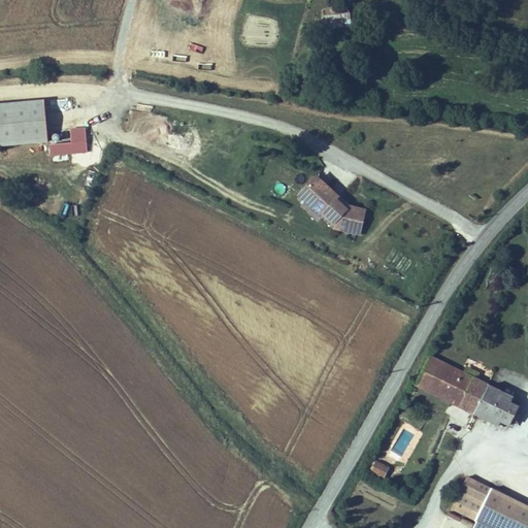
[(348,11),(347,4),(335,6),(336,13),(348,11)]
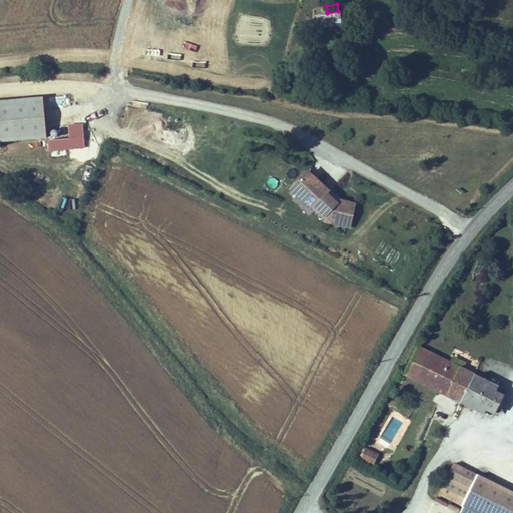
[(327,13),(326,6),(312,9),(316,31),(340,26),(338,11),(327,13)]
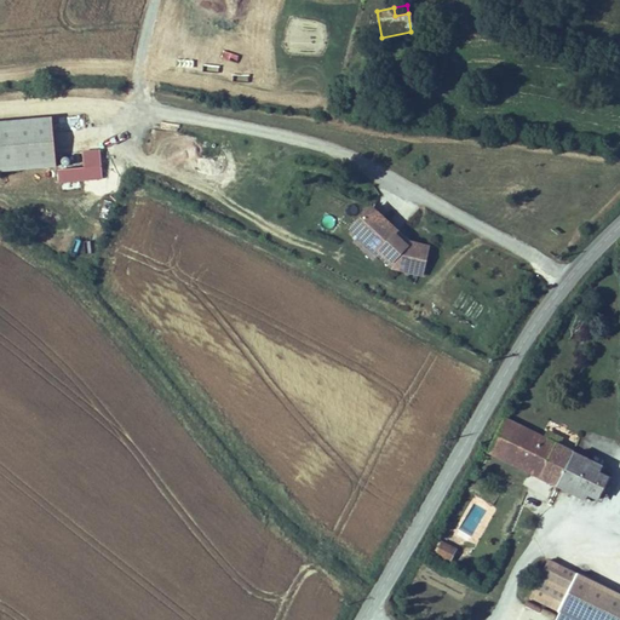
[(0,170),(57,166),(52,115),(0,119),(0,170)]
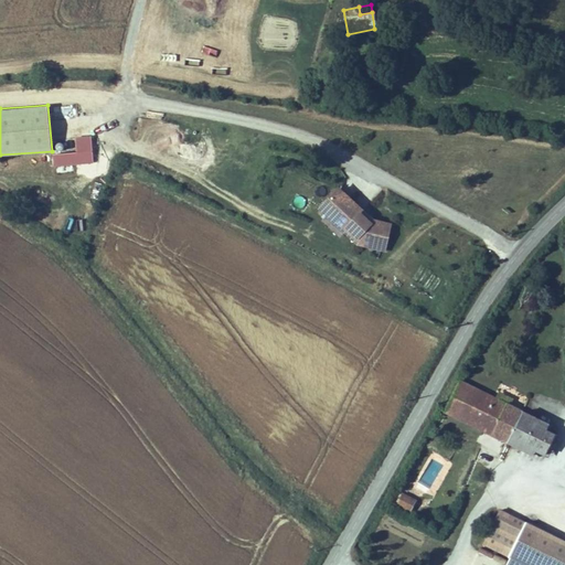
[(53,167),(94,163),(92,136),(75,137),(76,152),(52,155),(53,167)]
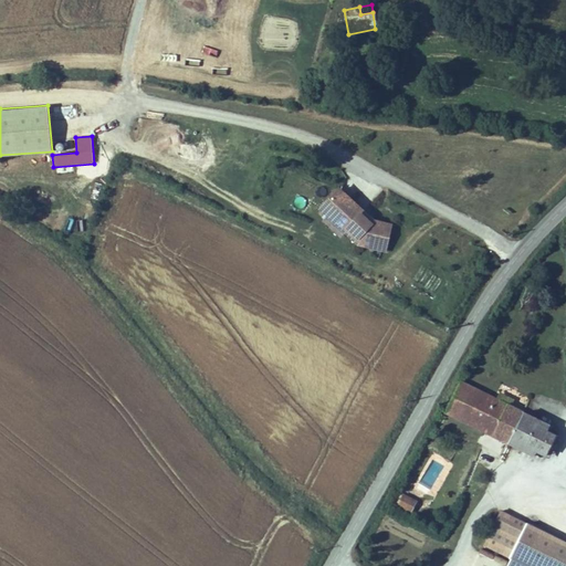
[(44,158),(20,158),(21,170),(44,169),(44,158)]
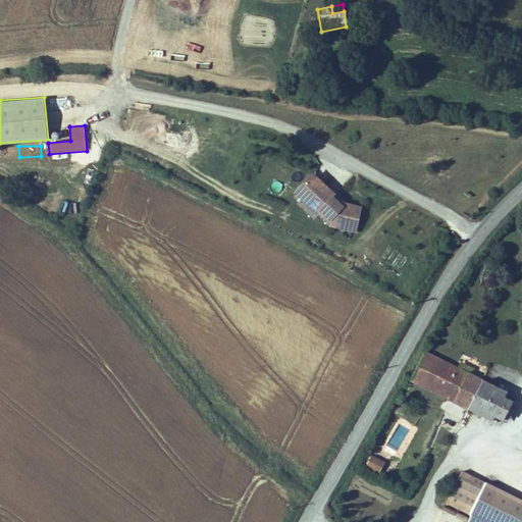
[(341,199),(316,180),(307,194),(315,199),(312,203),(340,224),(345,224),(344,229),(364,232),(367,209),(351,207),(349,209),(340,202),(341,199)]
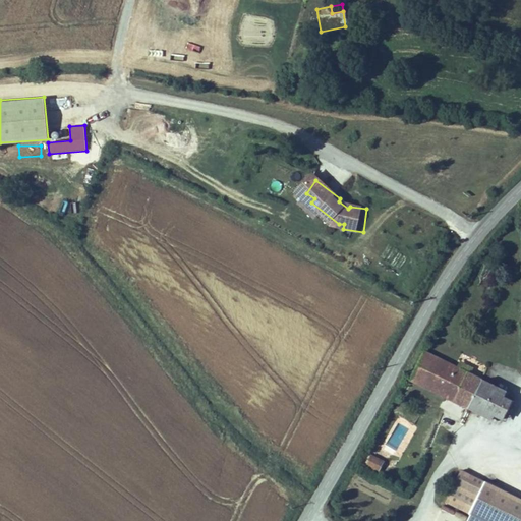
[(350,207),(340,198),(339,201),(348,209),(350,207)]
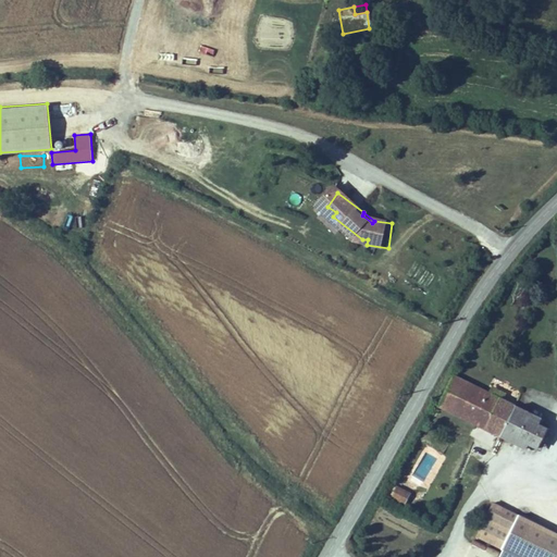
[(541,417),(453,373),(436,405),(527,449),(529,445),(537,448),(548,426),(539,422),(541,417)]
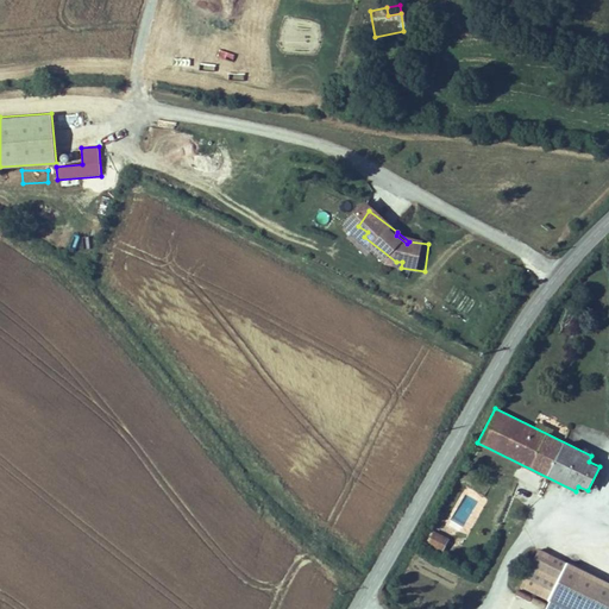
[(450,541),(433,533),(427,545),(444,553),(450,541)]
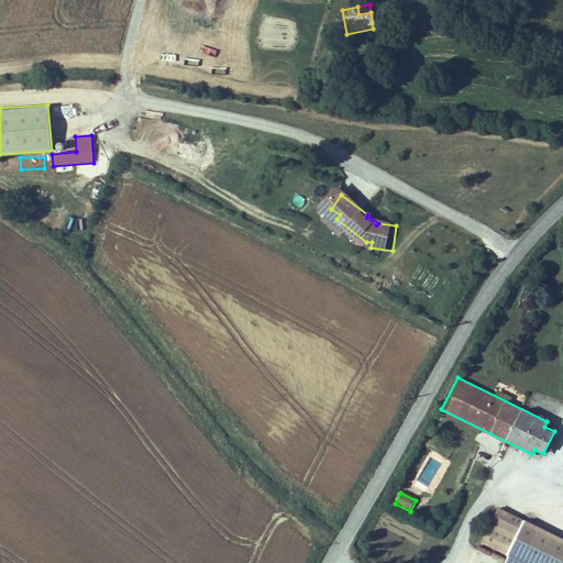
[(500,562),(503,562),(525,520),(497,507),(476,551),(500,562)]
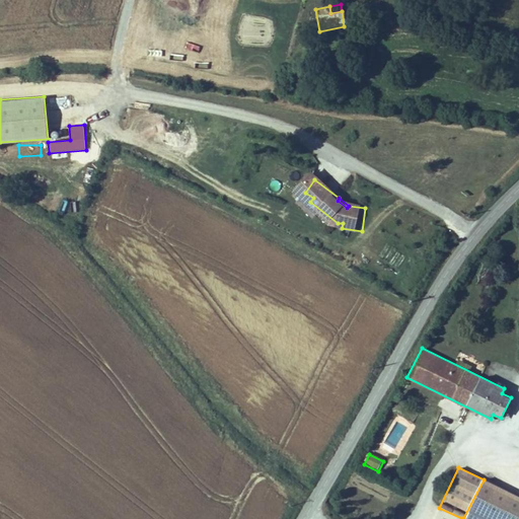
[(518,518),(518,497),(484,479),(463,518),(518,518)]
